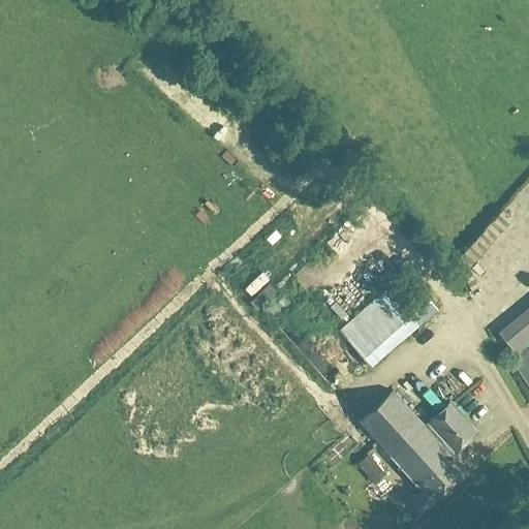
[(354,214),(338,236),(349,244),(366,222),(354,214)]
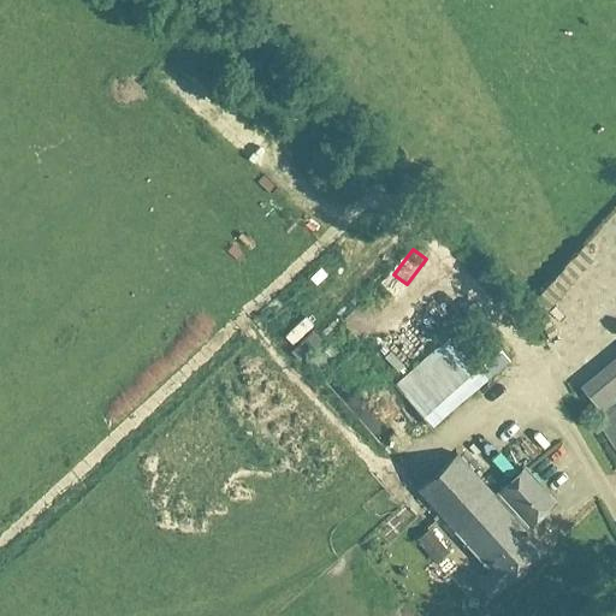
[(344,324),(357,336),(378,313),(365,301),(344,324)]
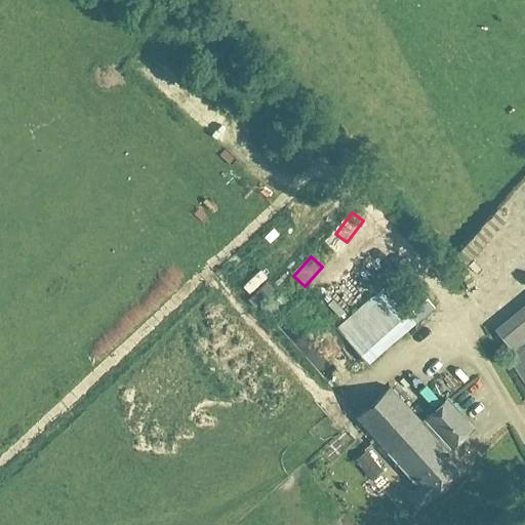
[(401,336),(429,311),(399,275),(369,297),(335,328),(369,363),(401,336)]
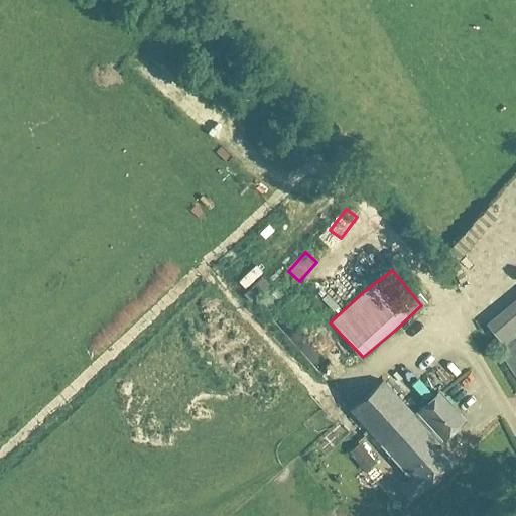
[(512,370),(515,366),(515,340),(500,353),(512,370)]
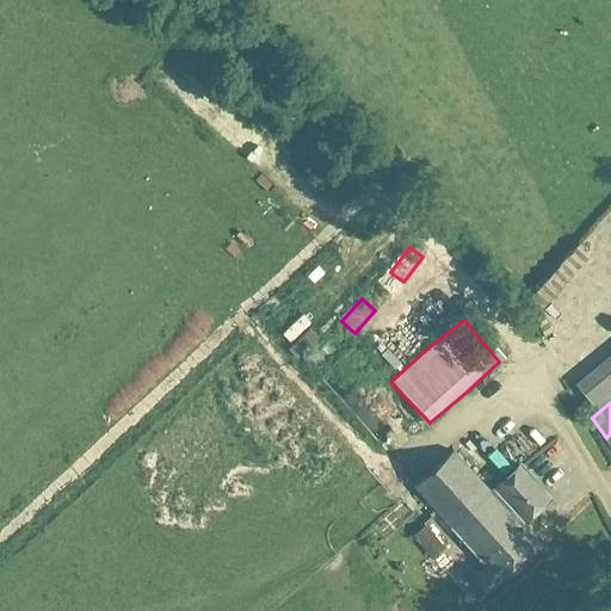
[(500,580),(539,544),(452,450),(413,486),(487,565),(474,576),(486,591),(499,579),(500,580)]
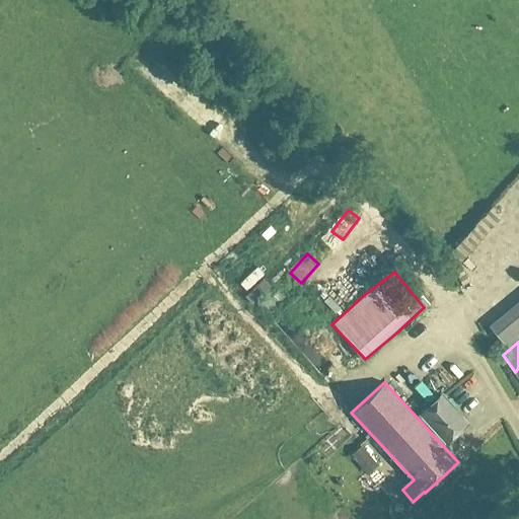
[(442,392),(418,415),(445,445),(469,422),(442,392)]
